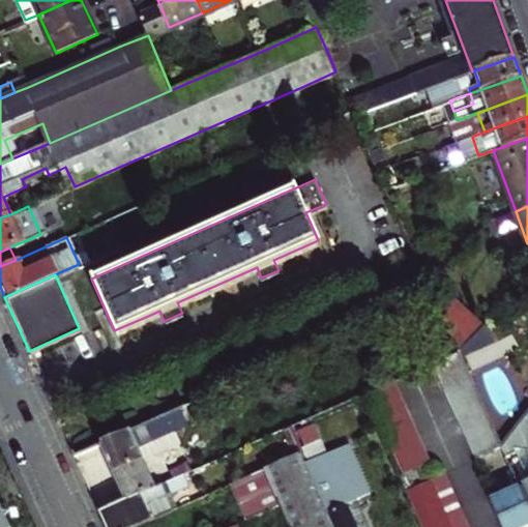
[(444,385),(450,399),(457,412),(462,423),(467,437),(473,449),(498,439),(493,427),(487,414),(481,402),(476,389),(470,375),(464,362),(462,359),(459,351),(434,361),(439,373),(444,385)]
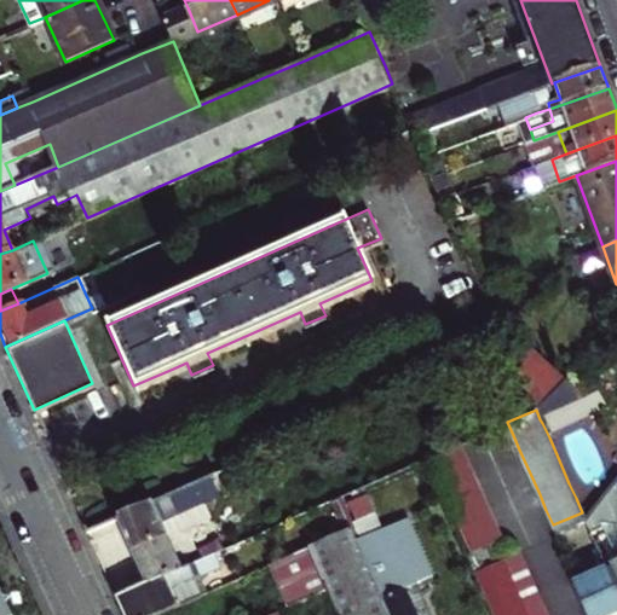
[(438,470),(468,457),(461,442),(432,454),(438,470)]
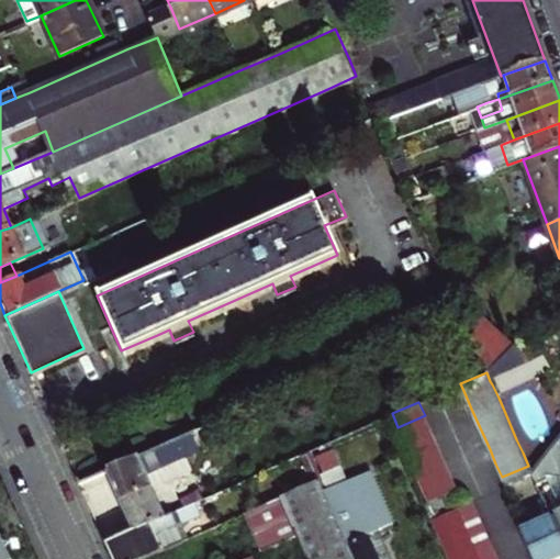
[(404,442),(432,431),(425,415),(398,427),(404,442)]
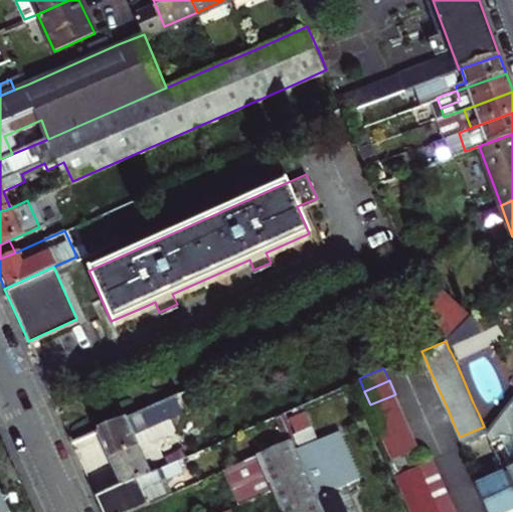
[(376,418),(400,407),(395,394),(370,404),(376,418)]
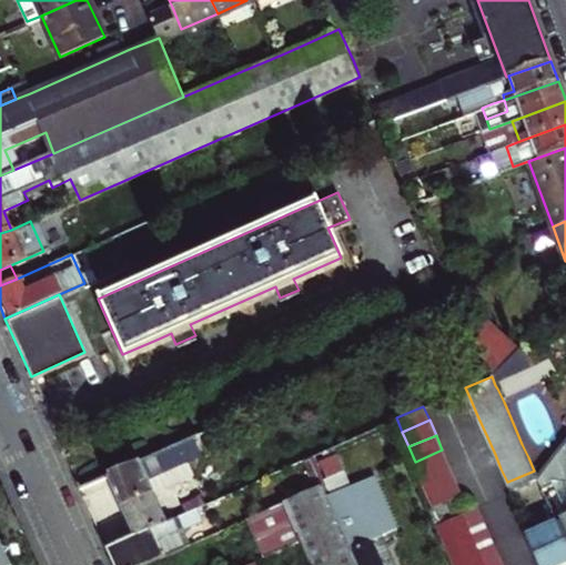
[(134,533),(167,518),(148,476),(189,458),(181,441),(108,473),(134,533)]
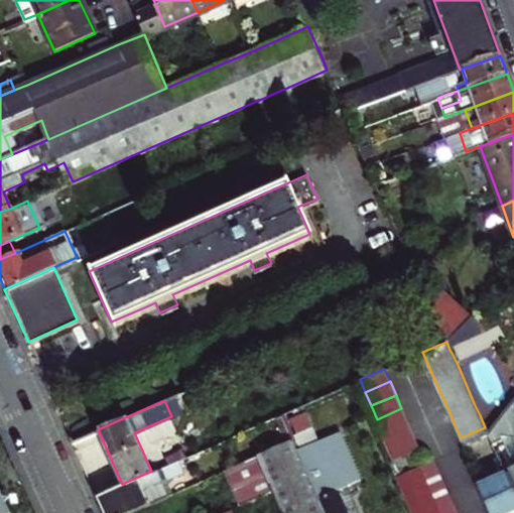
[(513,405),(512,407),(500,422),(513,444),(513,405)]
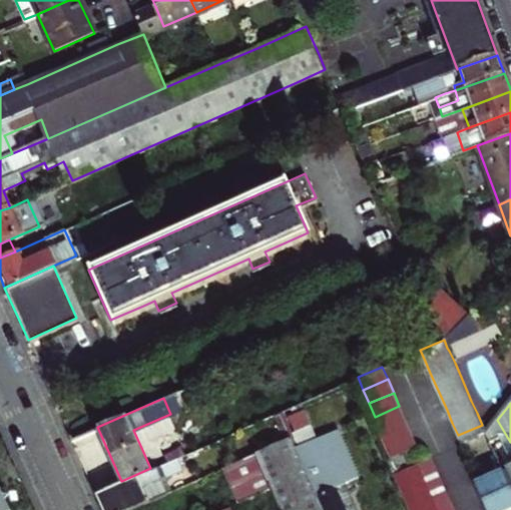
[(404,418),(399,406),(375,417),(380,429),(404,418)]
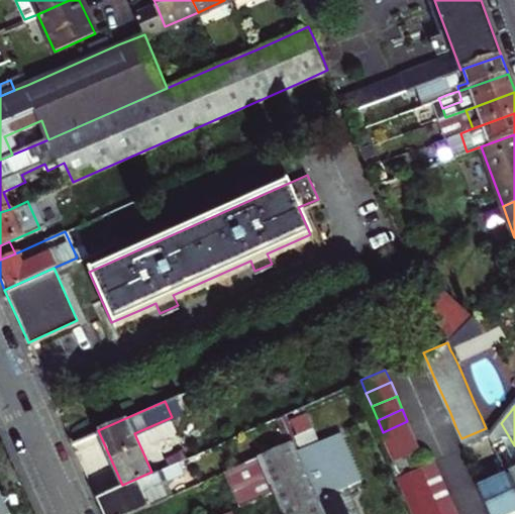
[(299,434),(314,427),(307,412),(292,418),(299,434)]
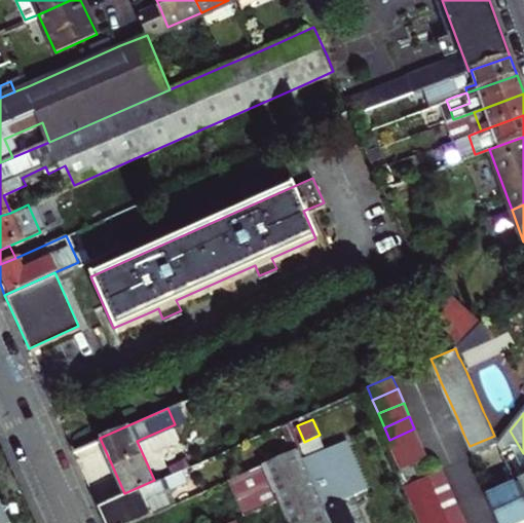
[(288,421),(275,426),(286,449),(298,445),(293,433),(288,421)]
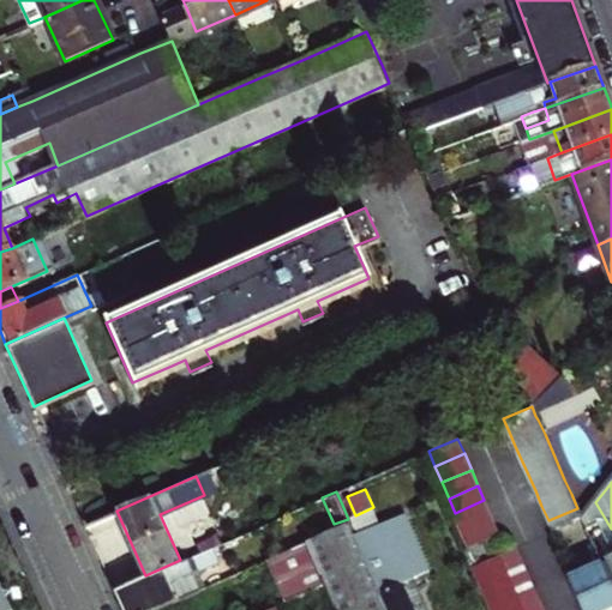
[(462,527),(491,515),(484,500),(455,513),(462,527)]
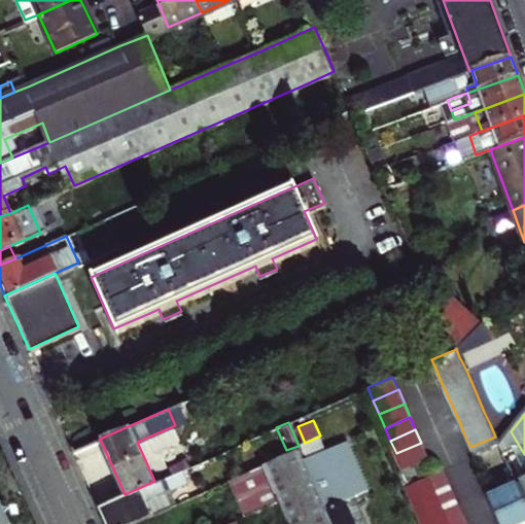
[(515,480),(524,501),(524,454),(511,431),(498,444),(515,480)]
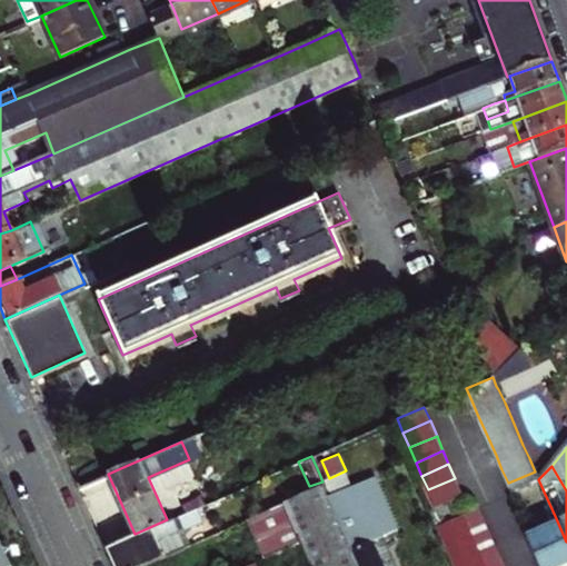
[(377,476),(329,497),(341,525),(359,565),(385,565),(374,538),(389,532),(398,527),(399,527),(377,476)]
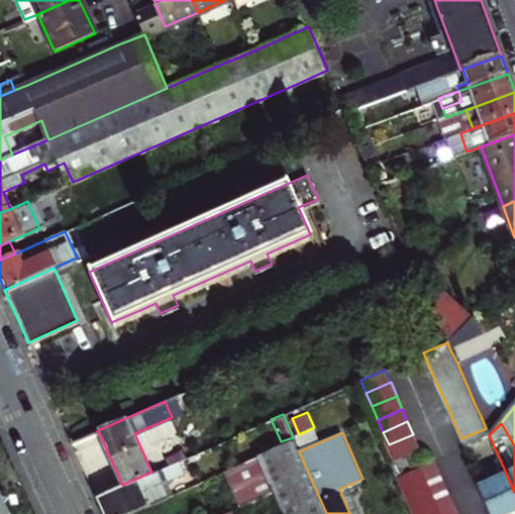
[(419,448),(413,434),(389,444),(395,458),(419,448)]
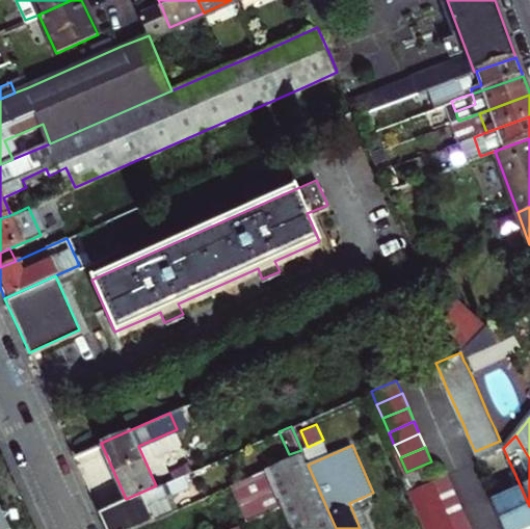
[(302,452),(265,469),(243,478),(238,495),(249,521),(282,506),(319,491),(308,465),(302,452)]
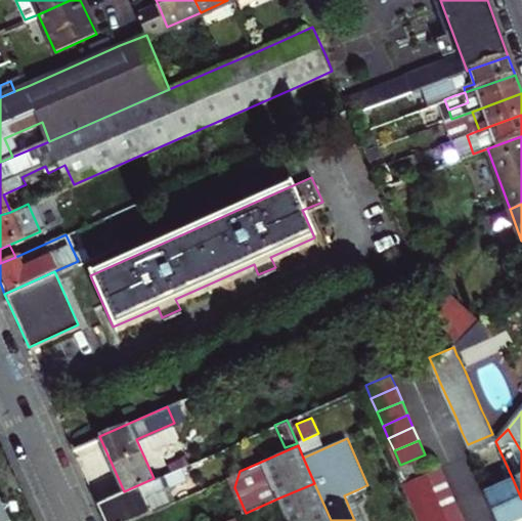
[(402,480),(431,468),(425,454),(400,465),(396,467),(402,480)]
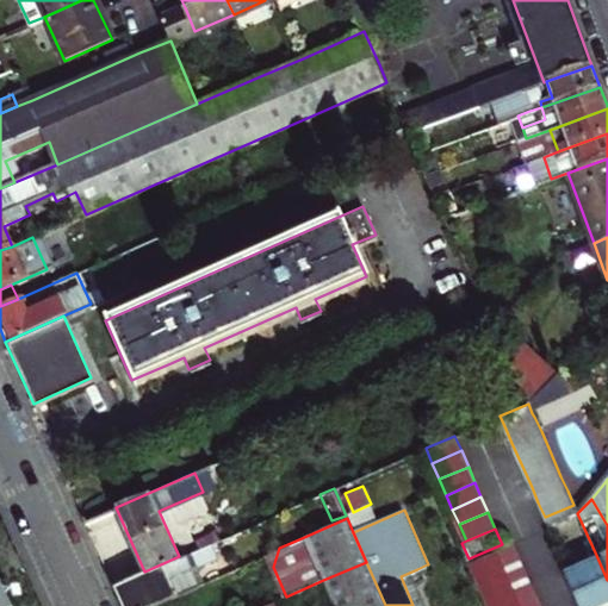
[(223,537),(179,556),(144,572),(115,585),(123,605),(149,605),(200,583),(192,563),(229,547),(224,537),(223,537)]
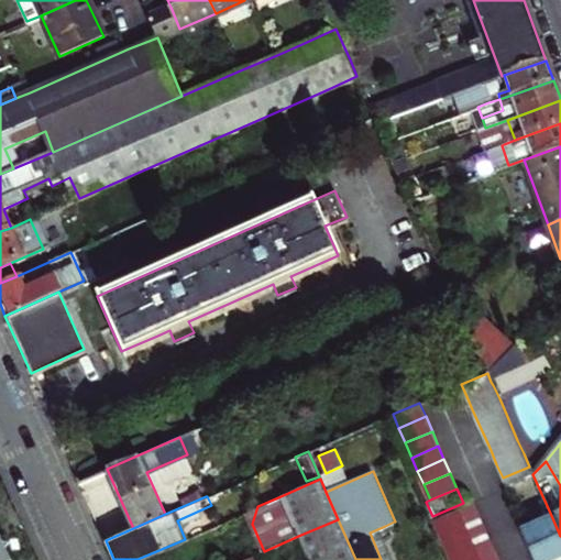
[(454,559),(486,559),(486,557),(495,553),(474,505),(465,509),(463,503),(432,516),(435,522),(437,520),(454,559)]
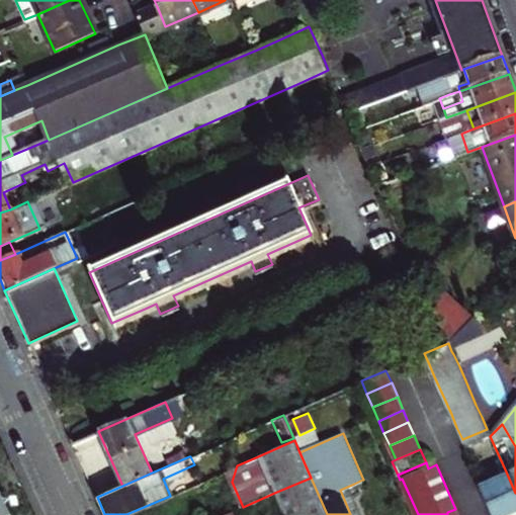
[(479,484),(493,514),(507,514),(515,511),(515,493),(506,471),(479,484)]
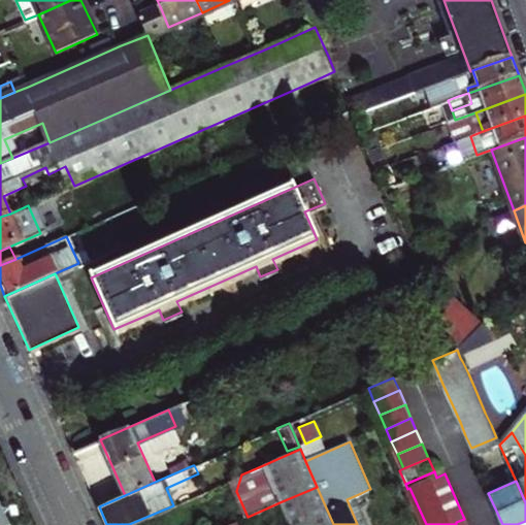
[(333,524),(317,487),(280,502),(289,524),(333,524)]
